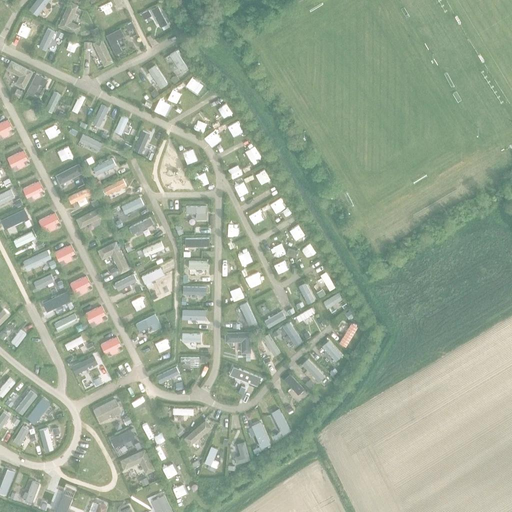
[(37,15),(48,0),(35,0),(29,9),(37,15)]
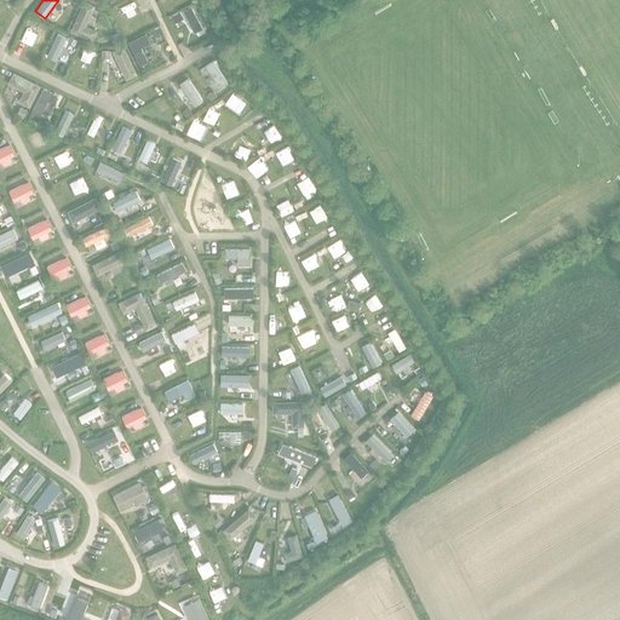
[(116,17),(139,6),(136,0),(131,0),(112,10),(116,17)]
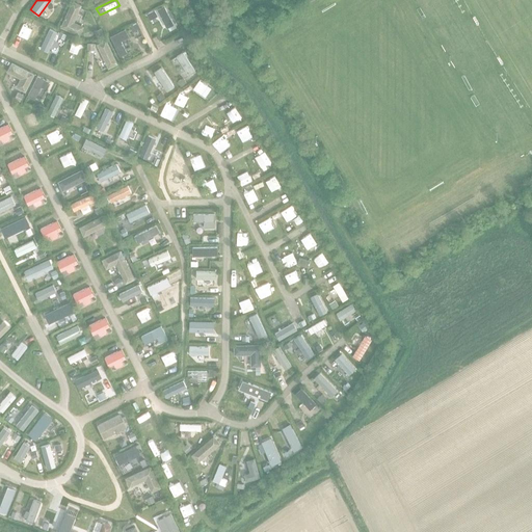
[(60,27),(79,35),(83,26),(74,22),(81,4),(72,1),(60,27)]
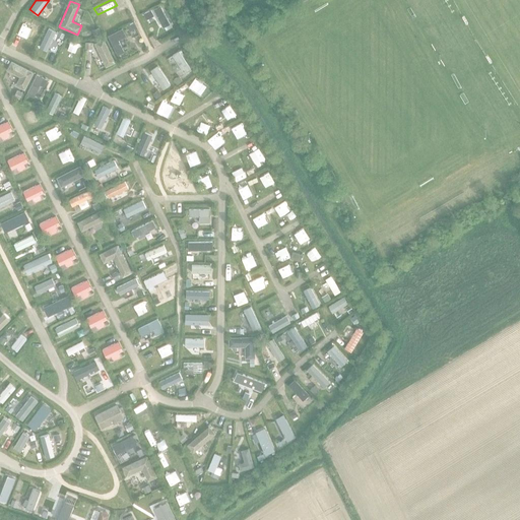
[(170,24),(159,5),(153,9),(163,27),(170,24)]
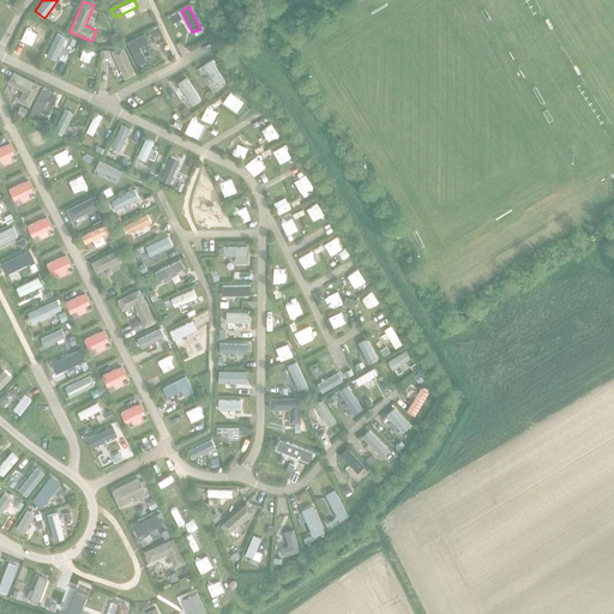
[(173,23),(181,18),(178,12),(169,17),(173,23)]
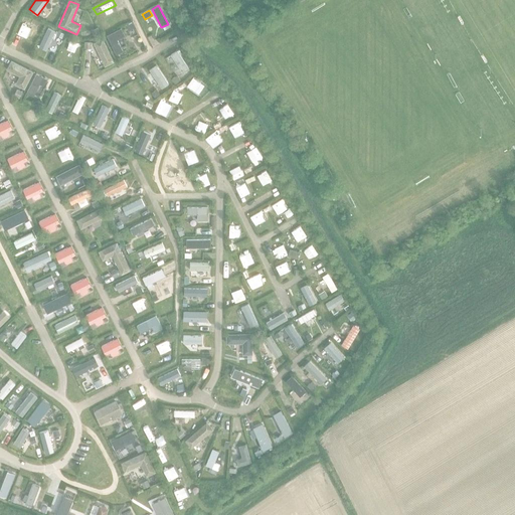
[(21,36),(29,20),(24,18),(16,33),(21,36)]
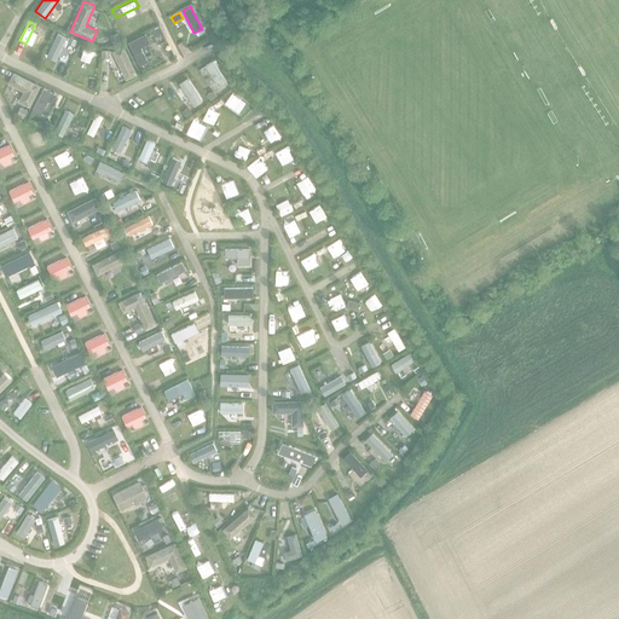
[(128,42),(139,65),(148,61),(140,47),(150,42),(145,34),(128,42)]
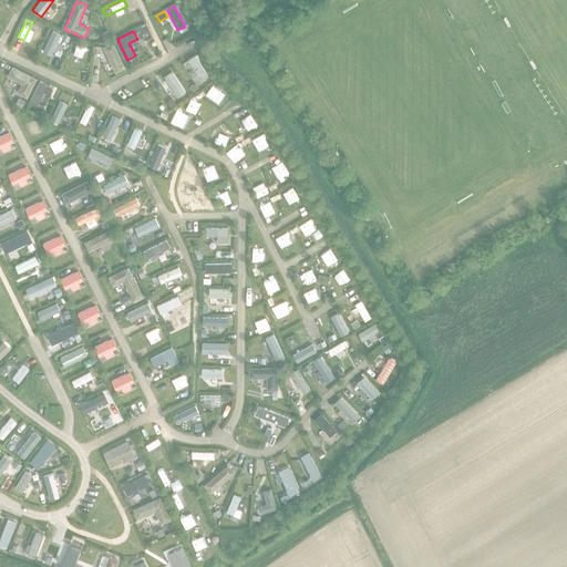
[(50,32),(42,49),(48,52),(55,35),(50,32)]
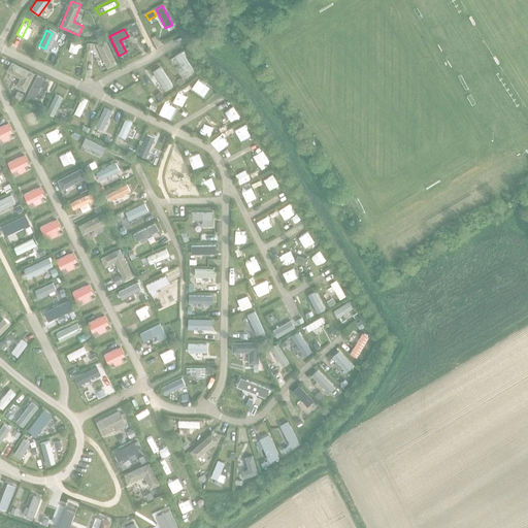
[(95,43),(107,68),(117,63),(105,39),(95,43)]
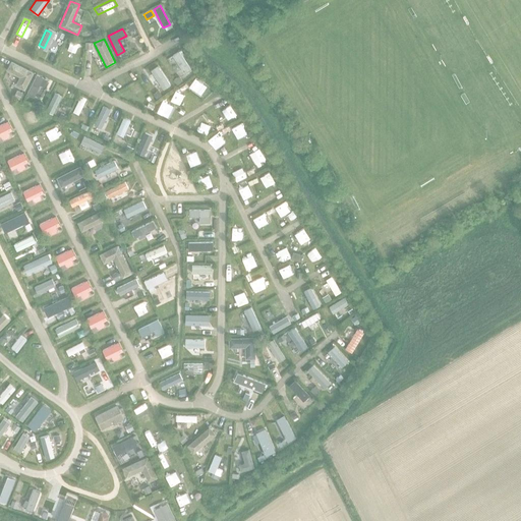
[(65,44),(56,63),(63,66),(72,47),(65,44)]
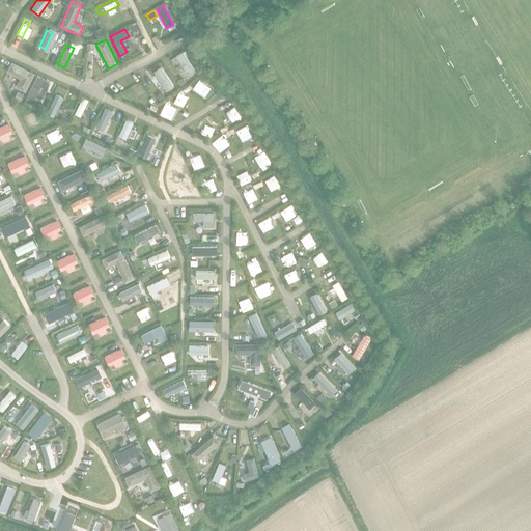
[(11,62),(6,72),(20,78),(16,87),(25,91),(34,74),(11,62)]
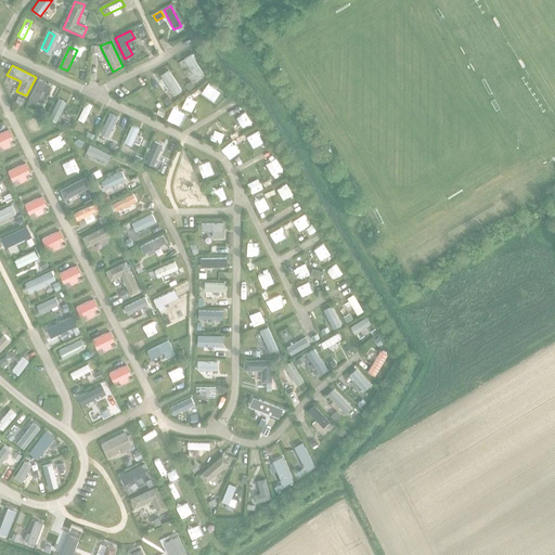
[(39,79),(28,100),(36,103),(42,90),(47,92),(51,85),(39,79)]
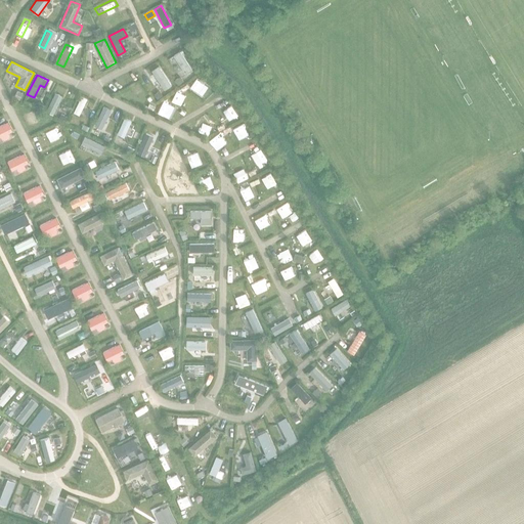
[(55,93),(46,112),(53,115),(61,96),(55,93)]
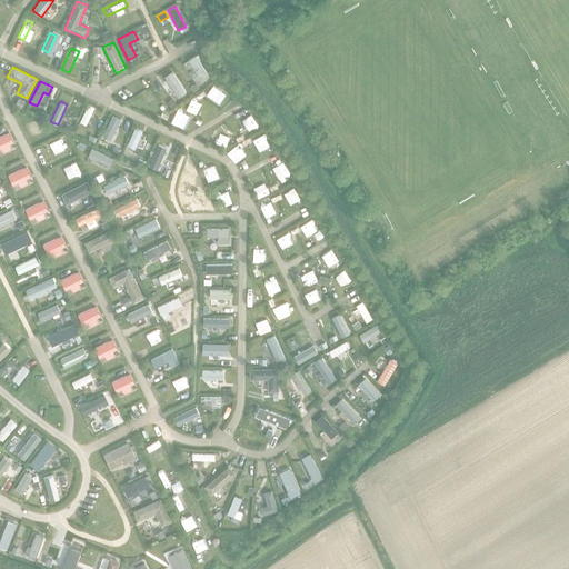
[(86,125),(95,108),(89,105),(80,122),(86,125)]
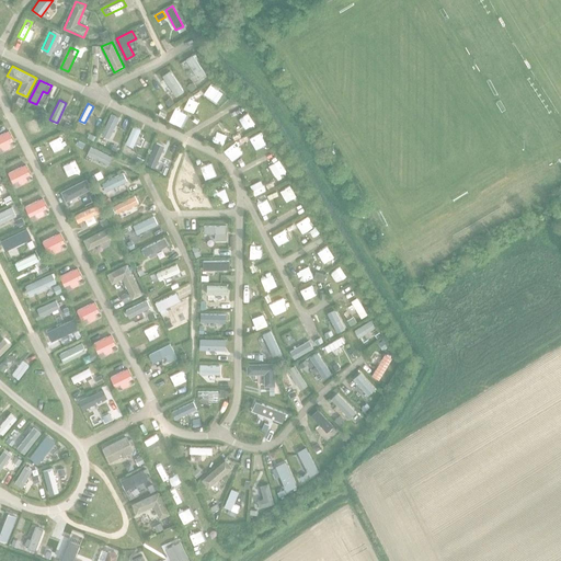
[(111,115),(101,135),(107,137),(113,125),(115,126),(117,121),(115,121),(116,117),(111,115)]
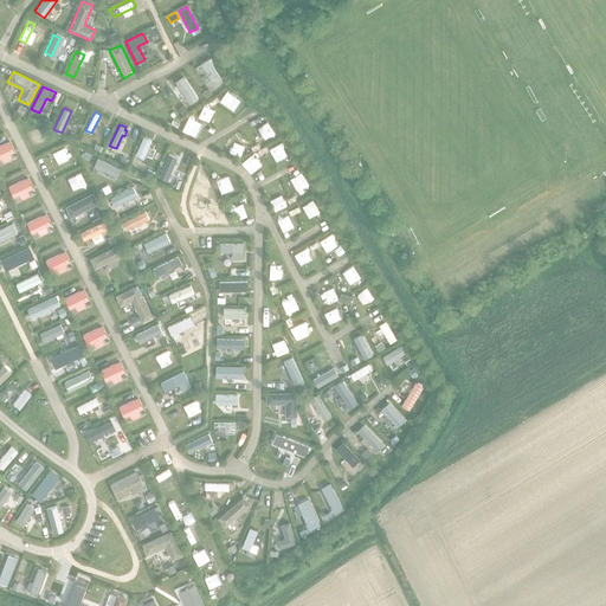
[(25,133),(37,139),(36,141),(40,143),(42,141),(45,142),(49,135),(28,126),(25,133)]
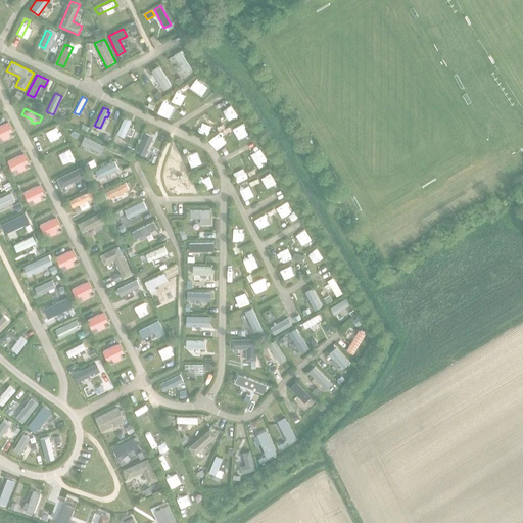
[(124,117),(116,134),(124,137),(131,121),(124,117)]
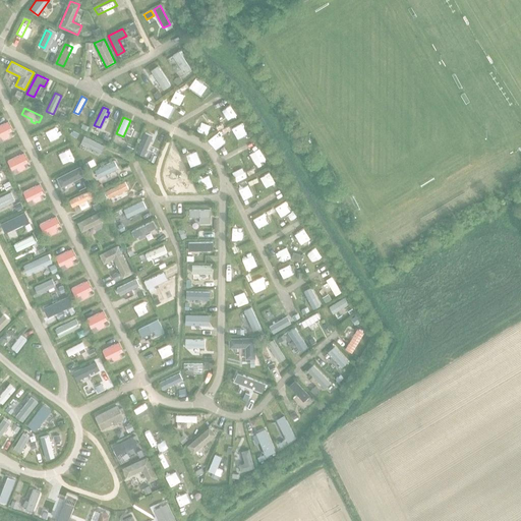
[(45,138),(61,131),(59,125),(43,133),(45,138)]
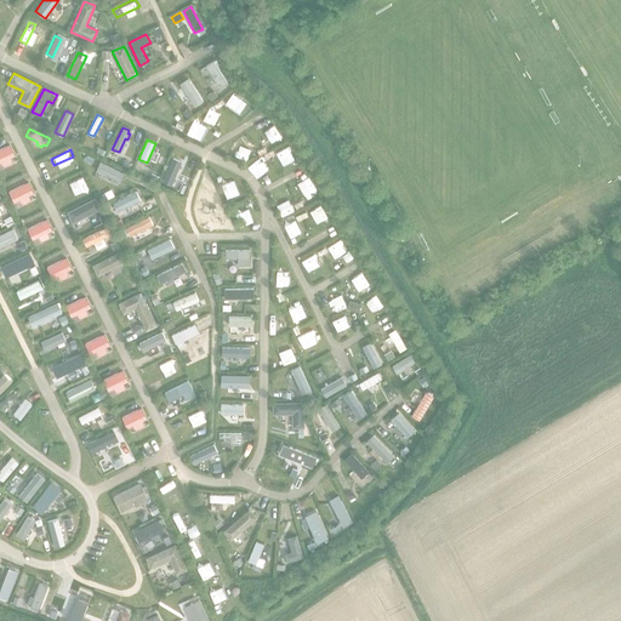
[(172,157),(161,181),(170,184),(180,160),(172,157)]
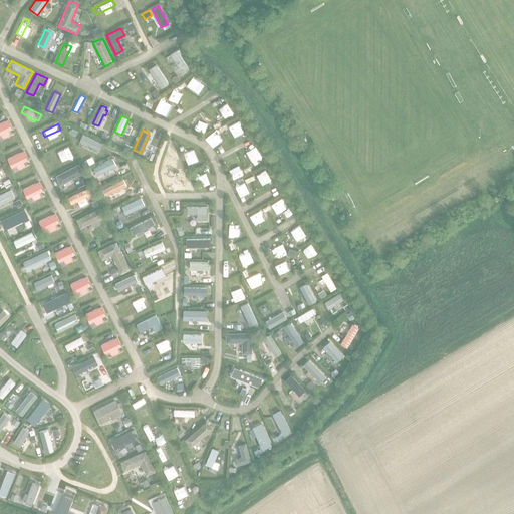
[(98,142),(83,135),(80,142),(95,149),(98,142)]
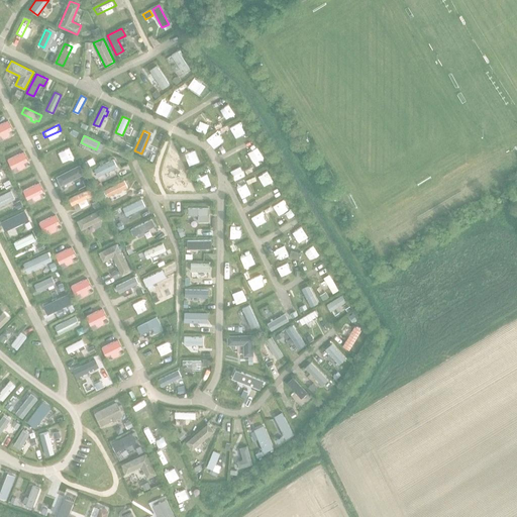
[(68,144),(47,154),(50,161),(62,156),(64,160),(68,158),(66,153),(71,150),(68,144)]
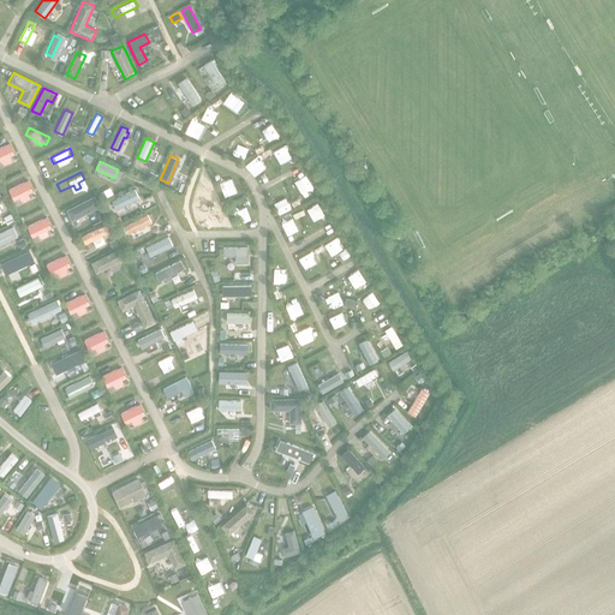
[(291,179),(273,189),(282,209),(302,201),(291,179)]
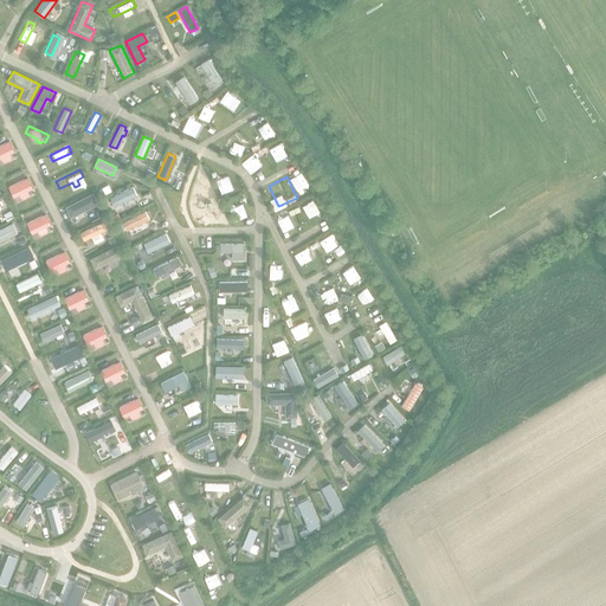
[(115,204),(136,193),(133,186),(111,197),(115,204)]
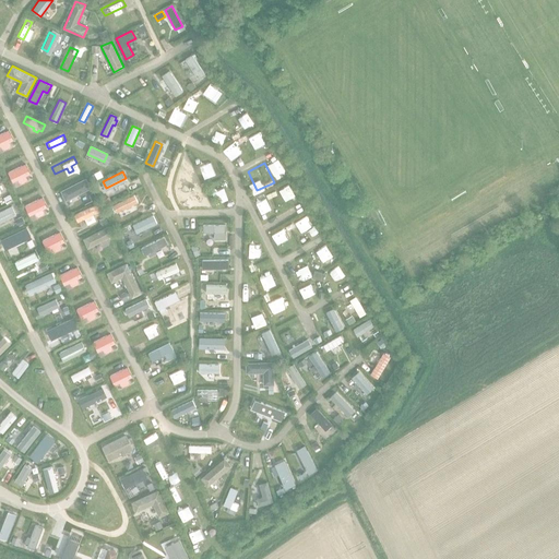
[(66,201),(91,188),(85,178),(60,191),(66,201)]
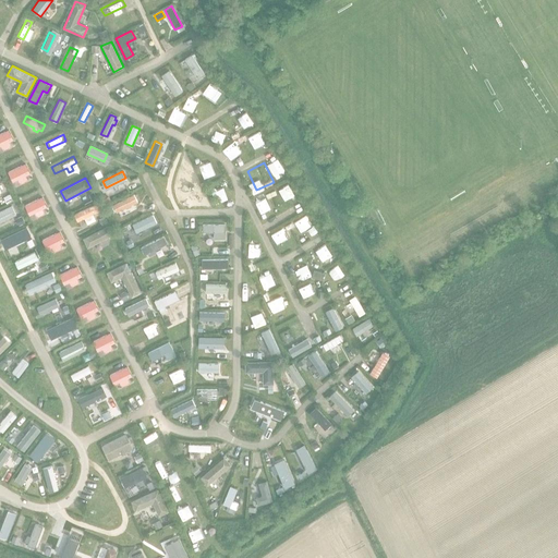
[(133,194),(112,205),(117,211),(137,202),(133,194)]
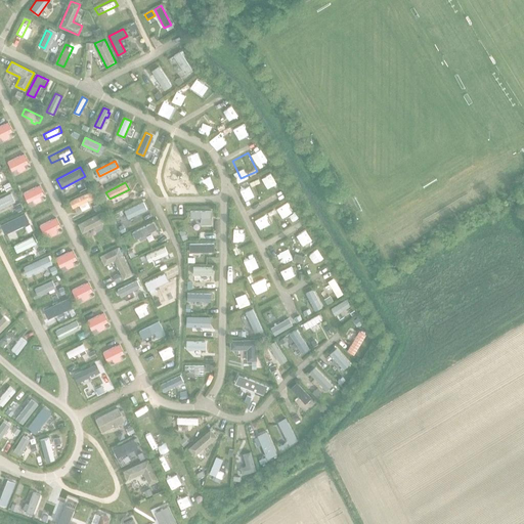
[(73,208),(94,198),(91,190),(70,202),(73,208)]
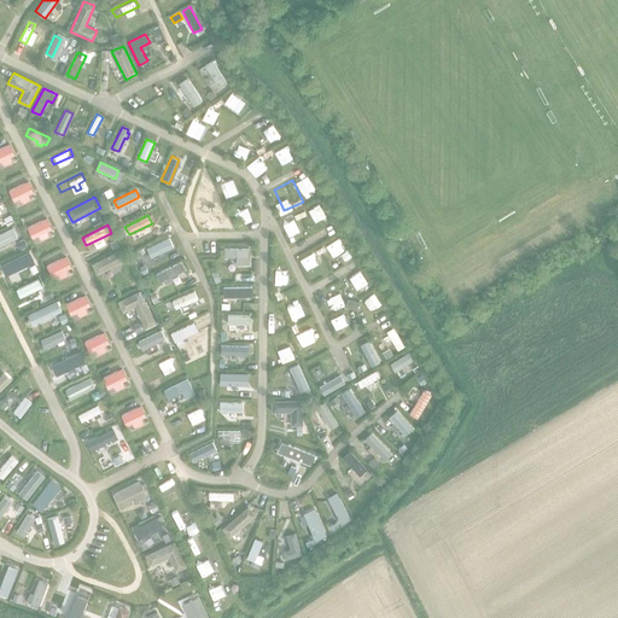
[(0,244),(13,237),(10,231),(0,235),(0,244)]
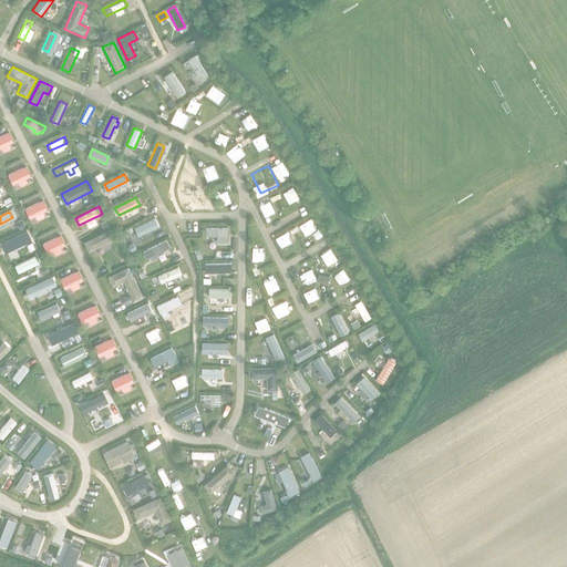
[(150,218),(126,230),(132,243),(137,240),(136,238),(143,235),(144,237),(148,234),(147,232),(155,228),(150,218)]
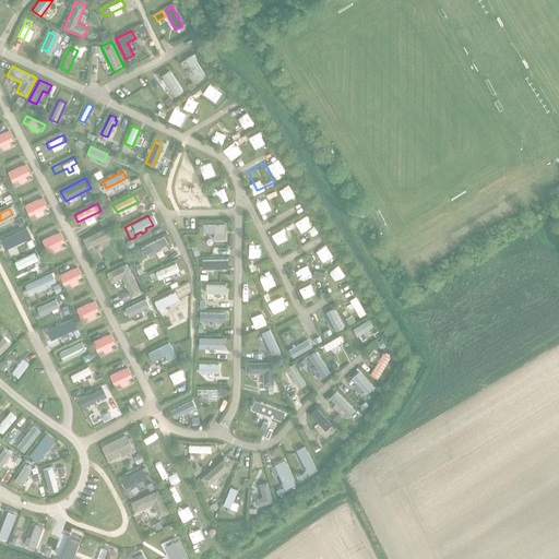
[(87,248),(114,235),(109,225),(83,239),(87,248)]
